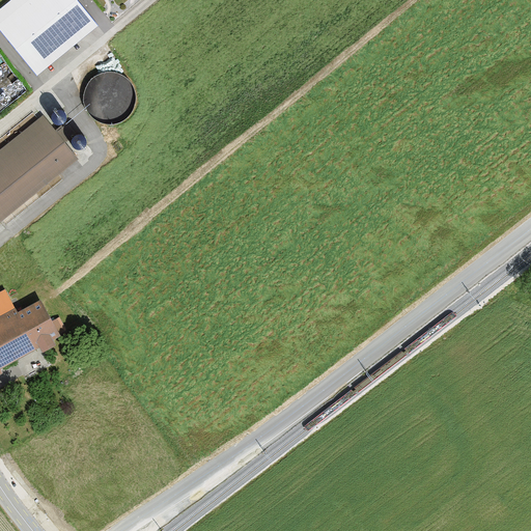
[(11,0),(0,9),(0,30),(36,75),(98,26),(76,0),(11,0)]
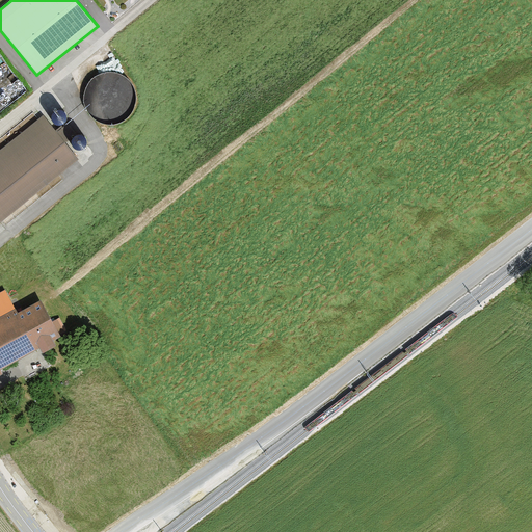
[(90,120),(99,124),(108,126),(116,125),(124,122),(130,116),(134,109),(135,101),(134,92),(131,85),(126,79),(118,75),(110,73),(101,74),(92,78),(86,85),(83,94),(82,103),(85,112),(90,120)]
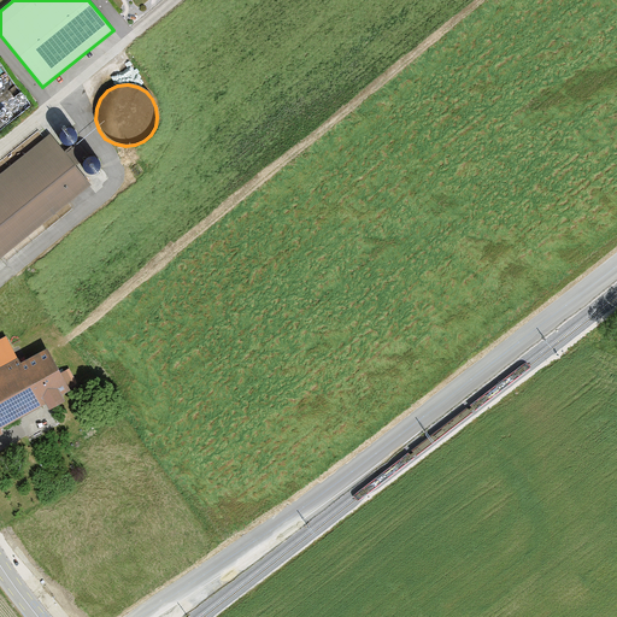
[(63,129),(60,134),(59,139),(62,144),(66,146),(71,146),(75,144),(77,140),(77,135),(76,131),(72,129),(68,128),(63,129)]
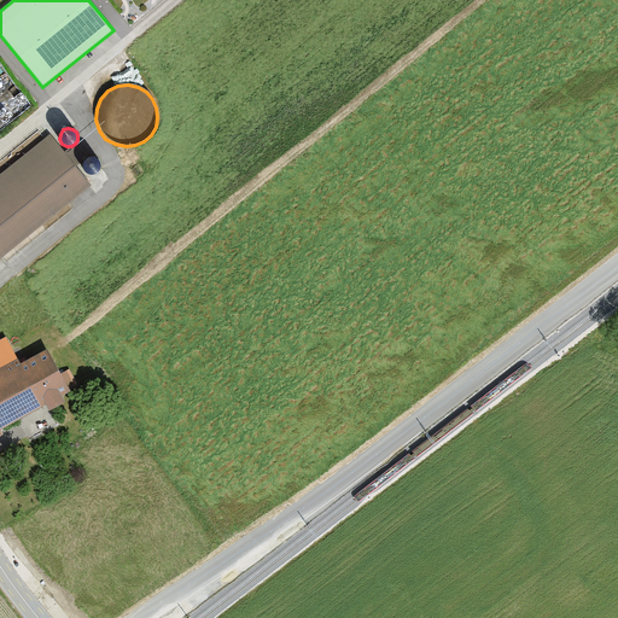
[(0,176),(0,256),(1,256),(68,203),(89,187),(50,138),(46,140),(0,176)]
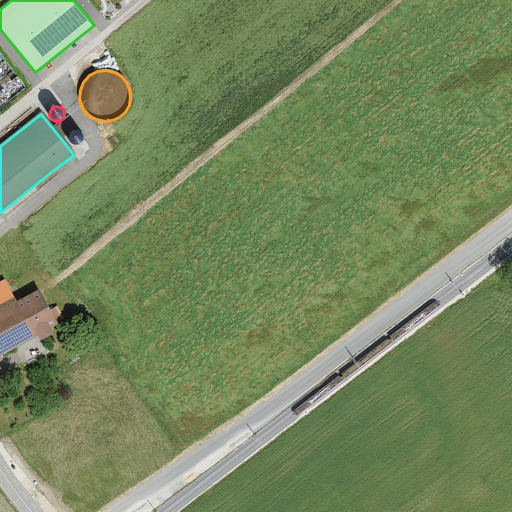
[(72,131),(69,135),(69,139),(71,143),(75,145),(79,145),(82,143),(84,140),(84,136),(82,133),(80,131),(76,130),(72,131)]
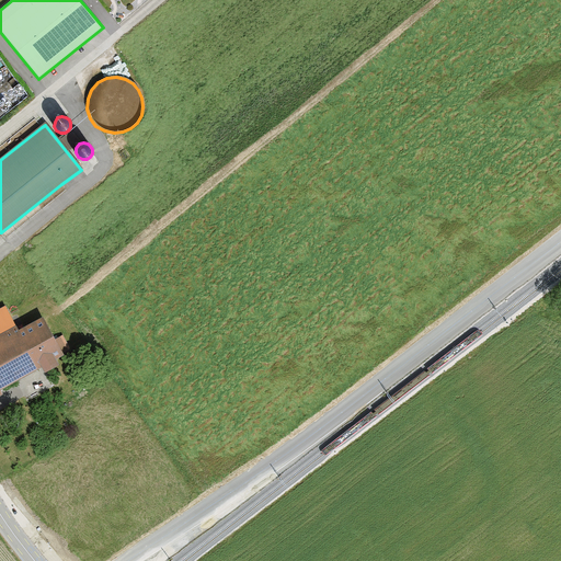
[(0,395),(1,395),(0,392),(0,387),(41,368),(44,374),(57,367),(54,362),(63,357),(43,319),(18,331),(7,308),(0,311),(0,395)]
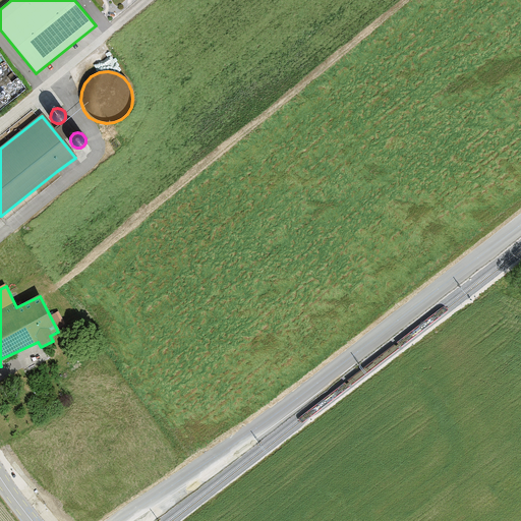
All buildings are outlined.
